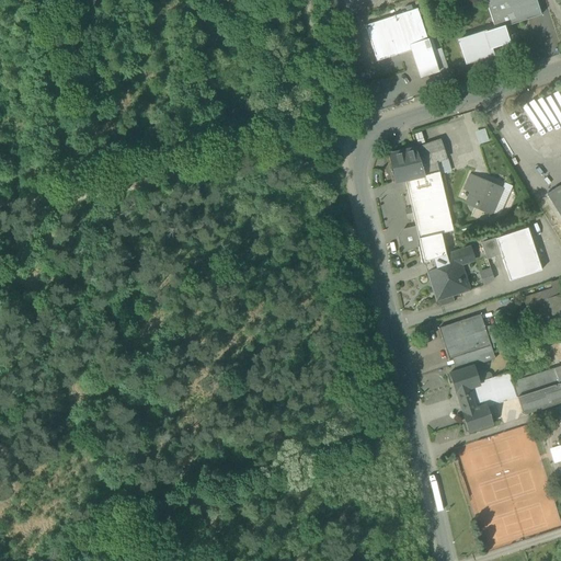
[(541,15),(536,0),(484,0),(495,31),(501,29),(541,15)]
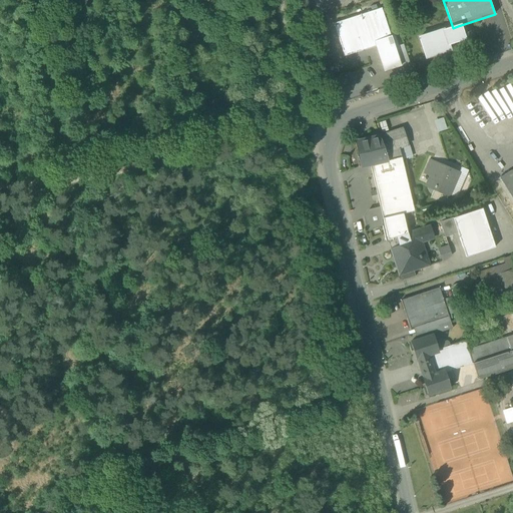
[(343,52),(375,42),(375,41),(391,36),(381,8),(334,24),(343,52)]
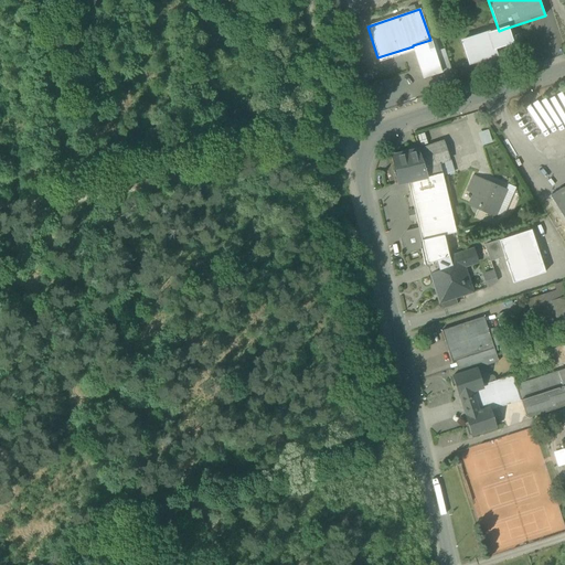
[(509,43),(504,29),(499,31),(489,34),(488,33),(462,41),(469,63),(496,55),(493,49),(509,43)]
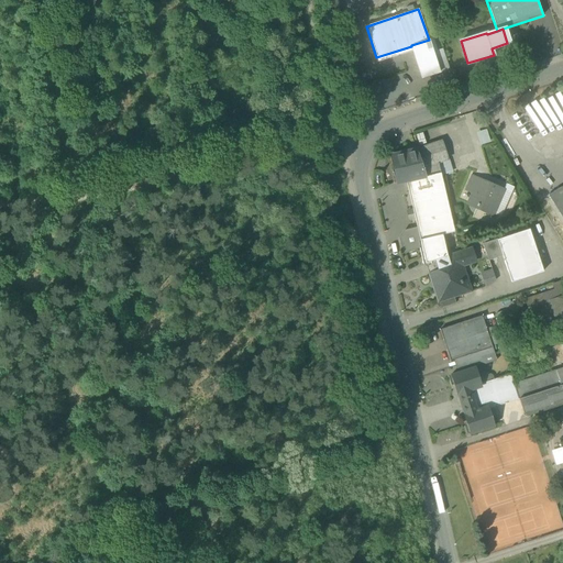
[(429,40),(439,73),(449,69),(443,51),(437,53),(432,39),(429,40)]
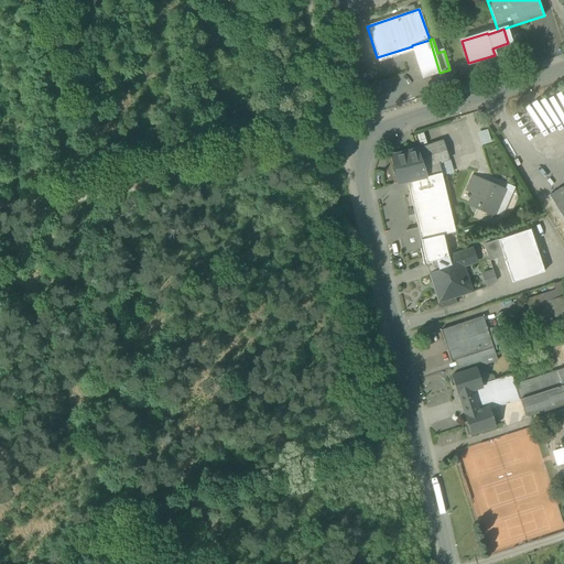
[(440,73),(430,40),(412,45),(412,46),(414,51),(423,78),(440,73)]
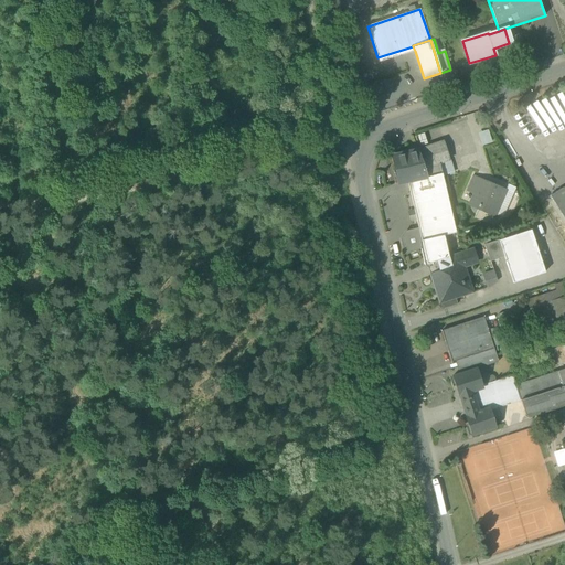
[(379,62),(415,51),(413,46),(377,57),(379,62)]
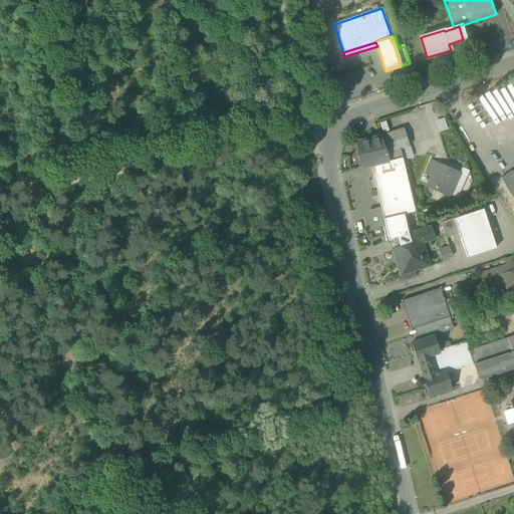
[(444,117),(435,121),(439,134),(448,130),(444,117)]
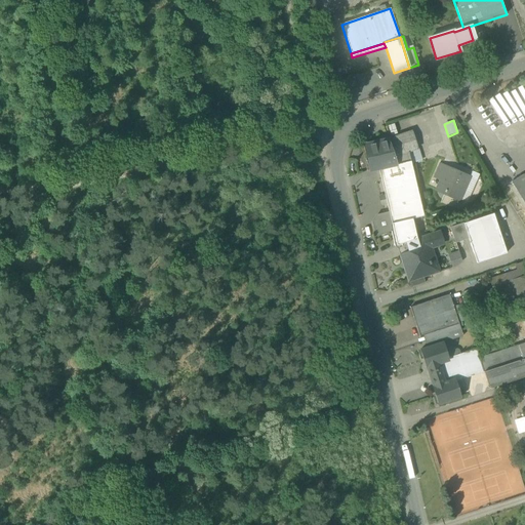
[(389,139),(394,157),(409,152),(418,149),(412,131),(389,139)]
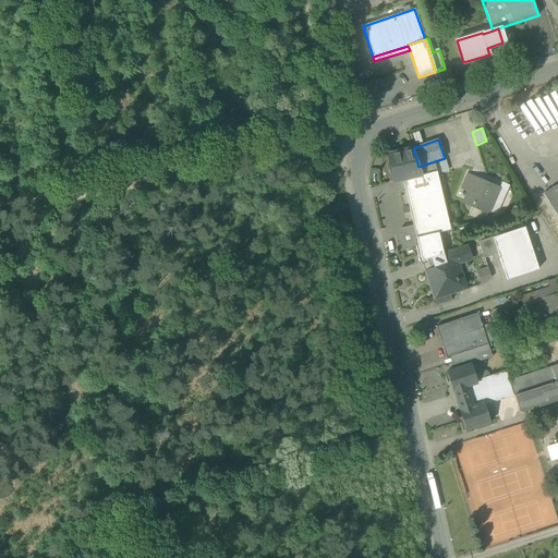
[(388,154),(395,182),(402,180),(437,171),(435,161),(419,167),(413,148),(388,154)]
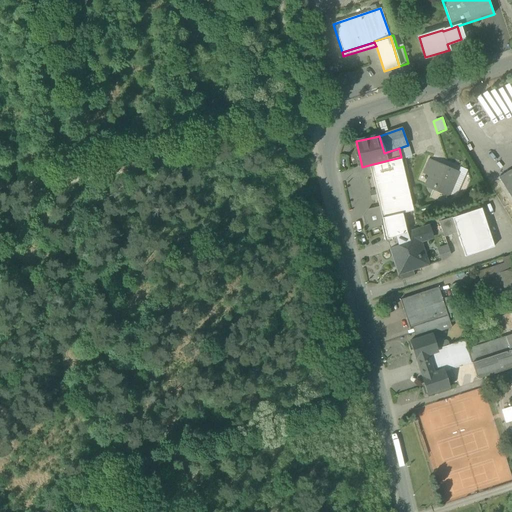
[(408,145),(399,148),(402,160),(412,157),(408,145)]
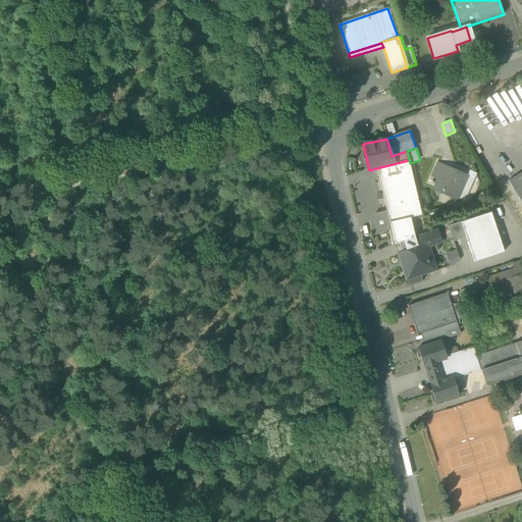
[(376,168),(386,212),(389,222),(410,217),(410,218),(421,215),(409,160),(376,168)]
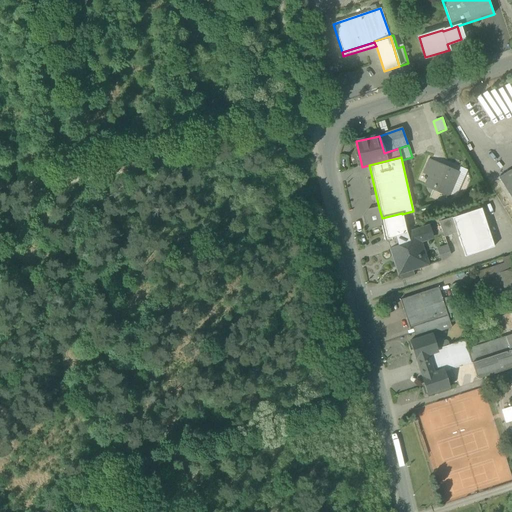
[(425,187),(449,197),(450,194),(459,173),(435,163),(425,187)]
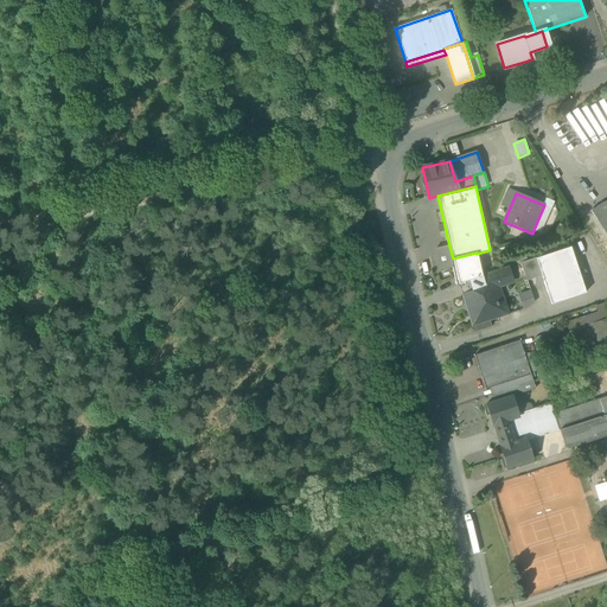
[(547,198),(544,205),(534,230),(541,234),(554,202),(547,198)]
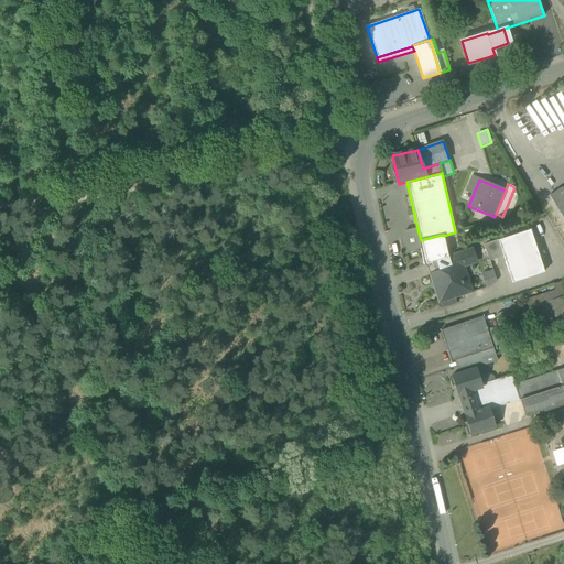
[(563,187),(550,196),(563,219),(563,187)]
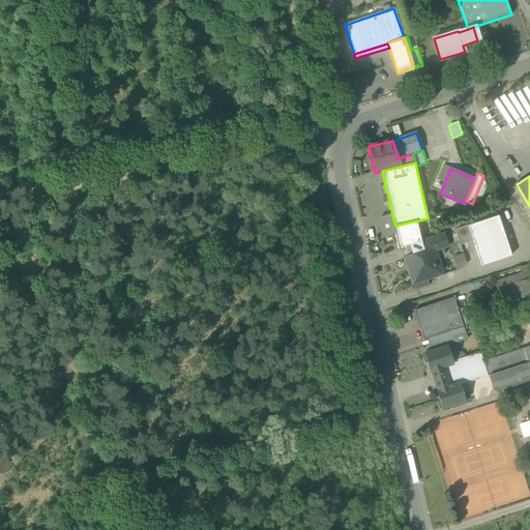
[(396,232),(395,226),(392,215),(381,218),(377,224),(380,237),(396,232)]
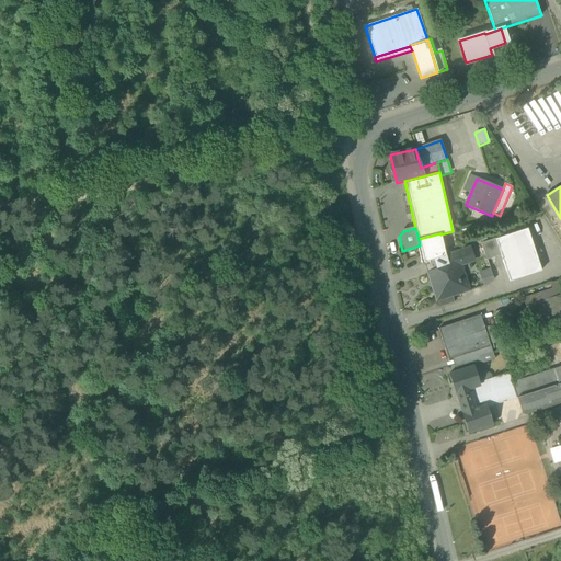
[(502,255),(511,279),(540,270),(527,228),(496,239),(482,243),(487,254),(501,250),(502,255)]
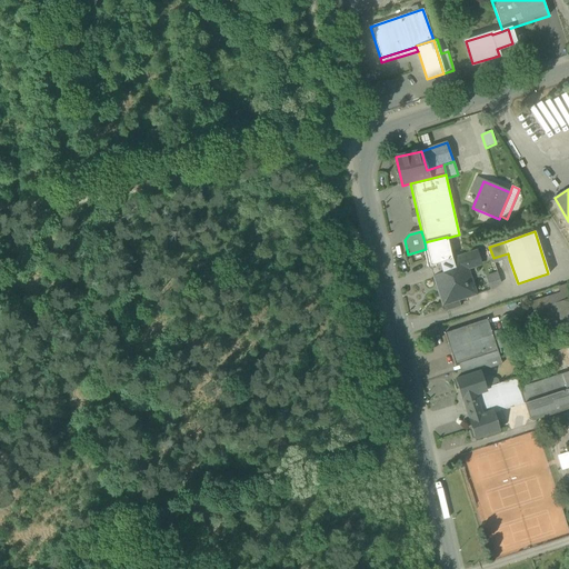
[(426,249),(428,260),(450,252),(447,238),(447,237),(425,242),(426,249)]
